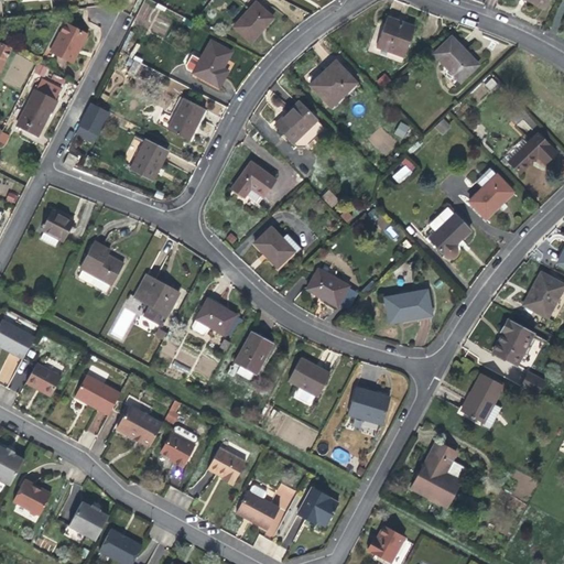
[(256,2),(234,26),(251,42),(273,18),(256,2)]
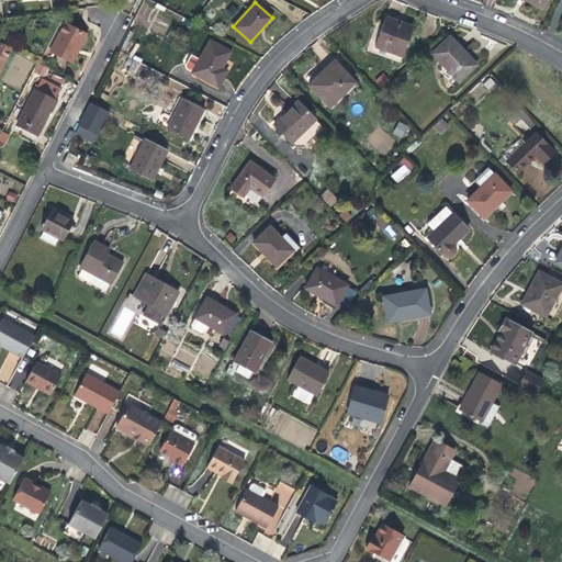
[(385,17),(375,47),(403,57),(413,27),(397,22),(397,21),(385,17)]
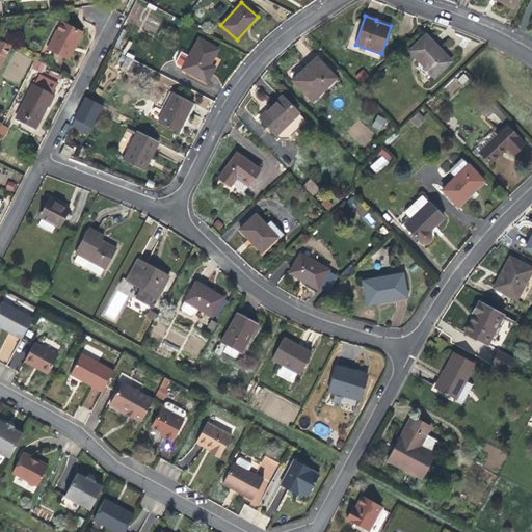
[(156,33),(159,23),(148,20),(144,29),(156,33)]
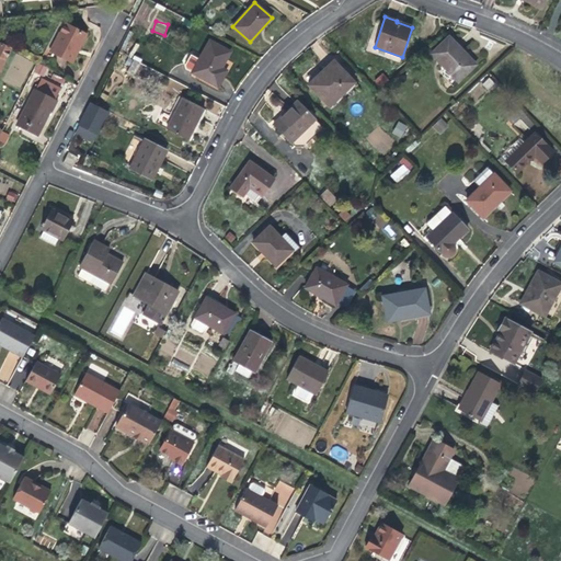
[(63,34),(53,54),(72,64),(88,34),(65,22),(60,33),(63,34)]
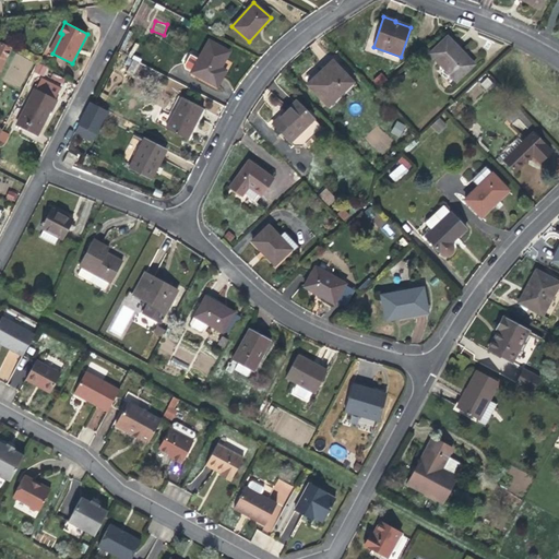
[(50,52),(52,54),(62,34),(60,33),(50,52)]
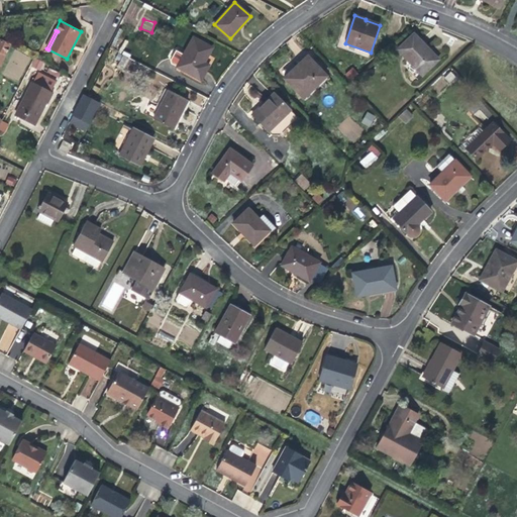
[(422,75),(436,61),(425,49),(427,47),(414,33),(398,49),(422,75)]
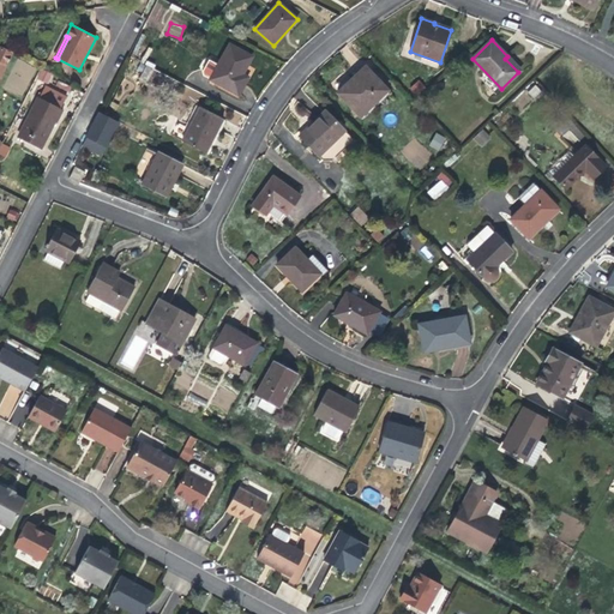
[(239,80),(242,73),(252,56),(229,43),(210,79),(233,91),(239,80)]
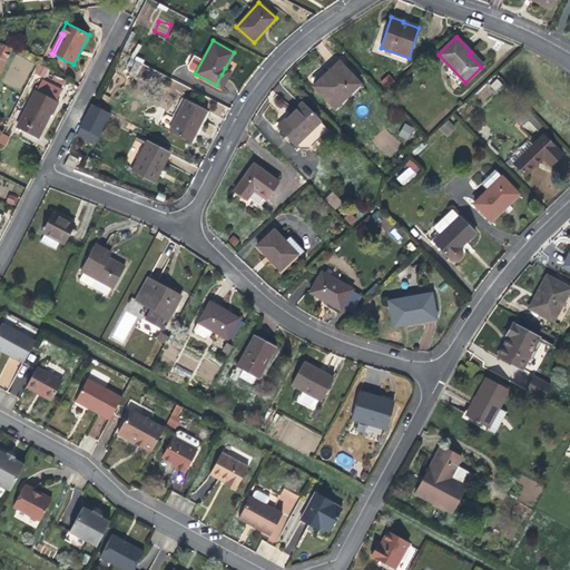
[(0,70),(11,49),(0,45),(0,70)]
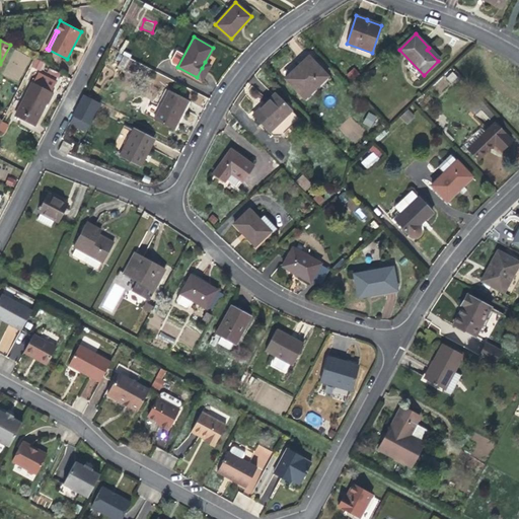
[(15,74),(25,75),(28,55),(11,52),(8,71),(15,72),(15,74)]
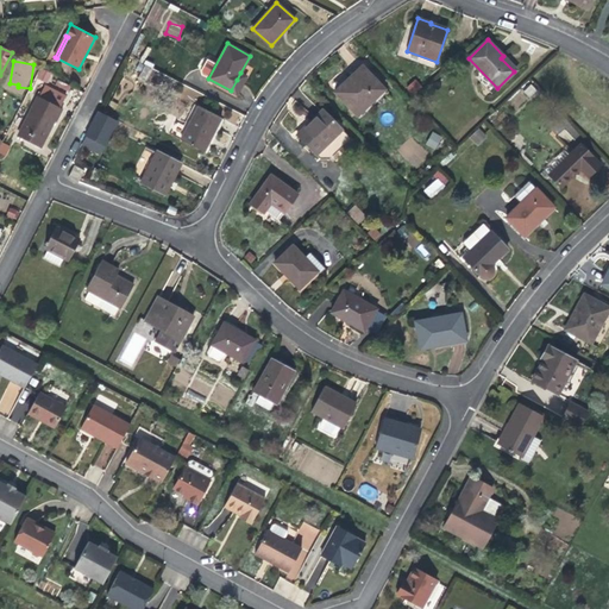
[(344,82),(334,92),(357,115),(385,89),(364,67),(346,85),(344,82)]
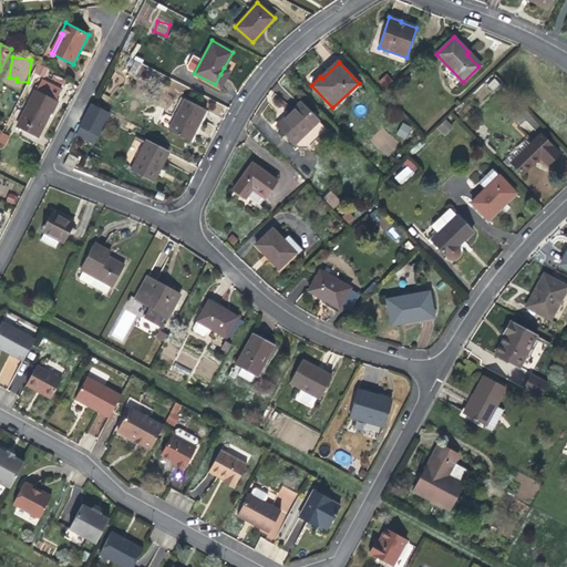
[(39,63),(33,71),(44,78),(50,70),(39,63)]
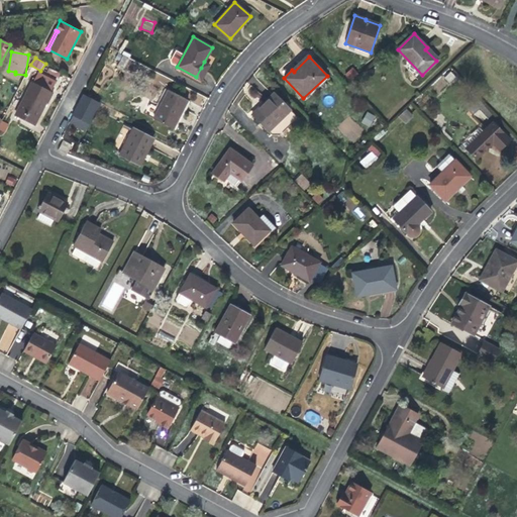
[(350,81),(358,74),(352,67),(344,74),(350,81)]
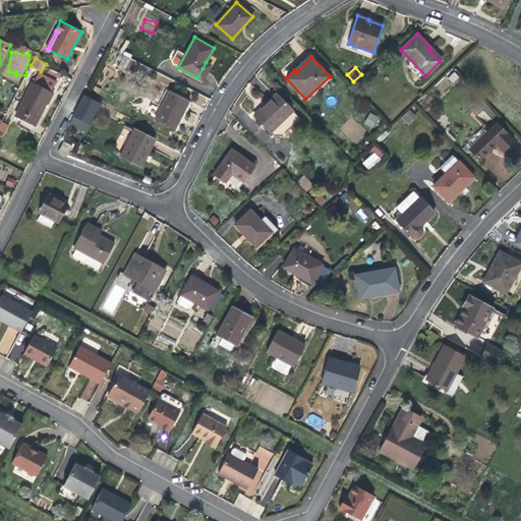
[(208,71),(203,68),(197,77),(203,80),(208,71)]
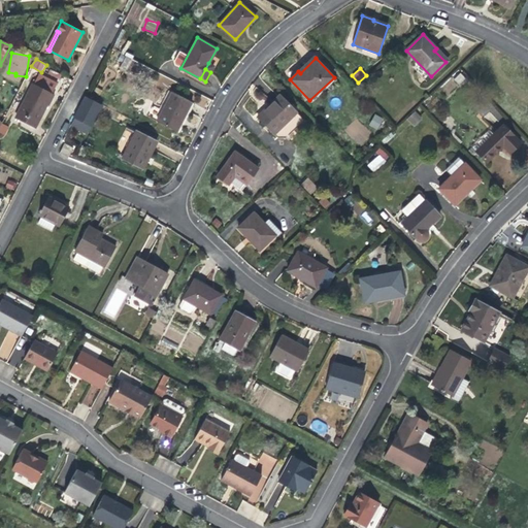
[(460,73),(454,80),(461,87),(467,79),(460,73)]
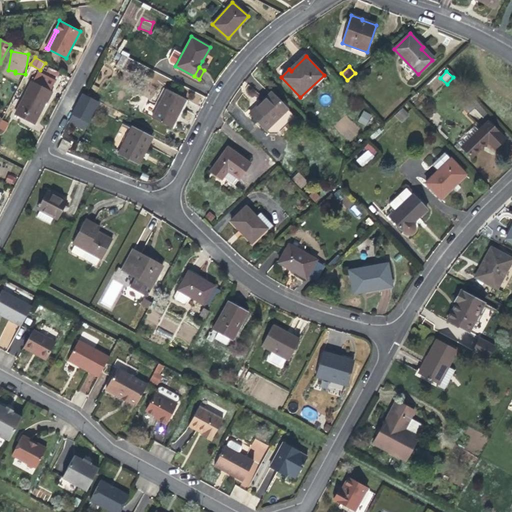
[(55,81),(37,72),(16,115),(33,124),(45,101),(47,103),(53,92),(50,90),(55,81)]
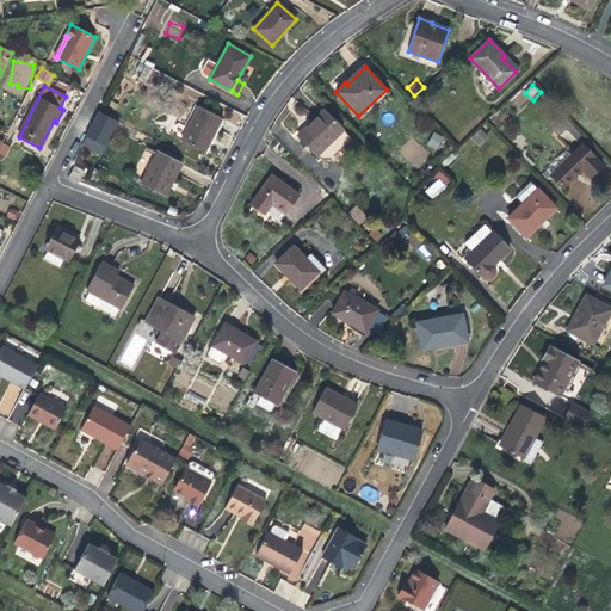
[(199,106),(181,141),(204,153),(223,118),(199,106)]
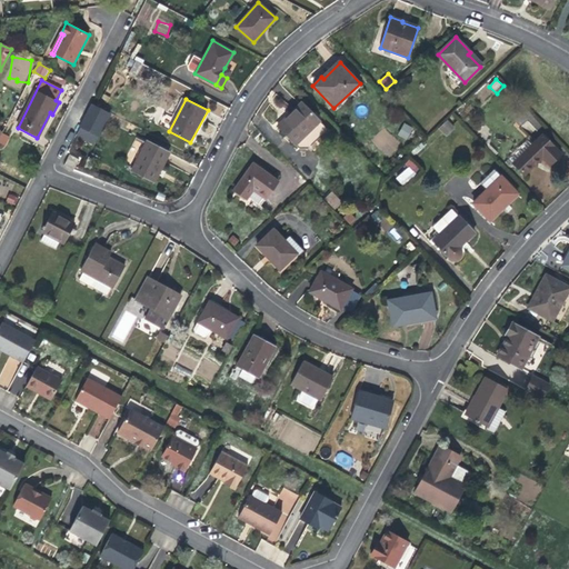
[(296,145),(319,121),(301,102),(277,126),(296,145)]
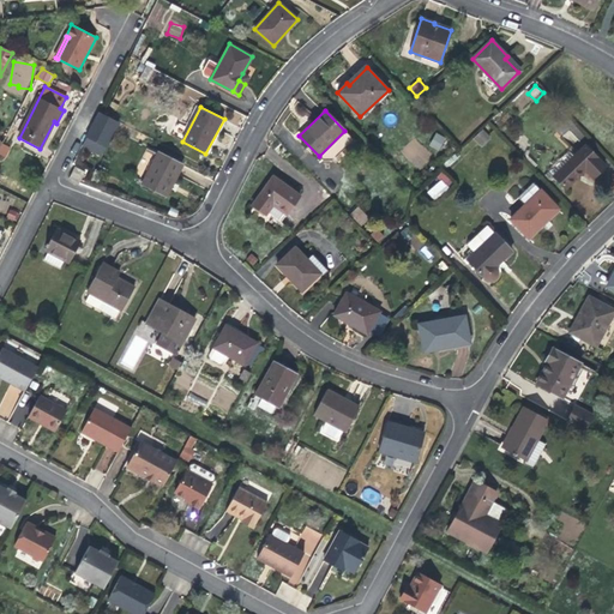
[(95,112),(83,149),(106,156),(118,120),(95,112)]
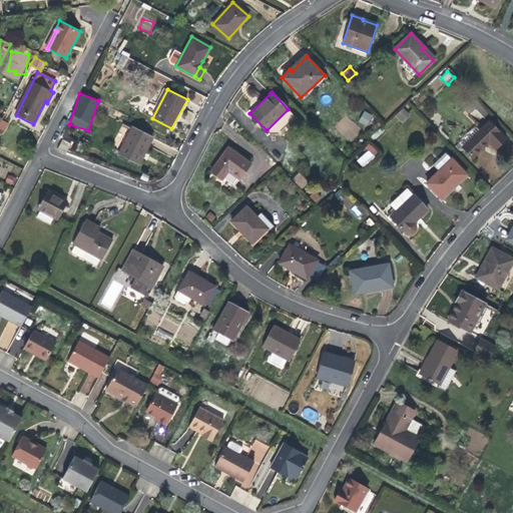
[(475,98),(467,107),(480,120),(489,111),(475,98)]
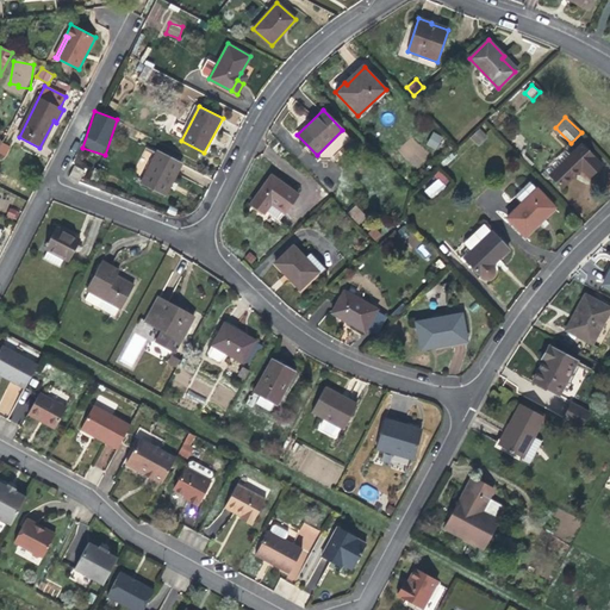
[(470,137),(478,145),(487,137),(480,128),(470,137)]
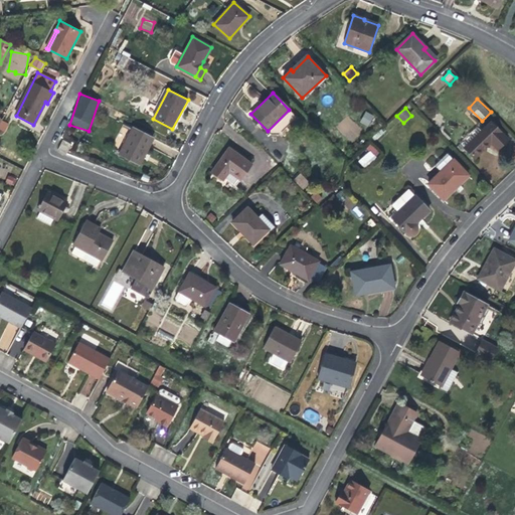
[(296,117),(289,110),(268,131),(271,134),(279,134),(296,117)]
